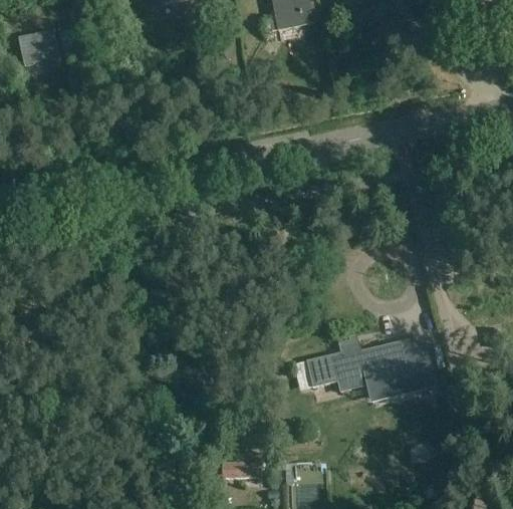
[(272,0),(278,29),(314,22),(309,0),(272,0)]
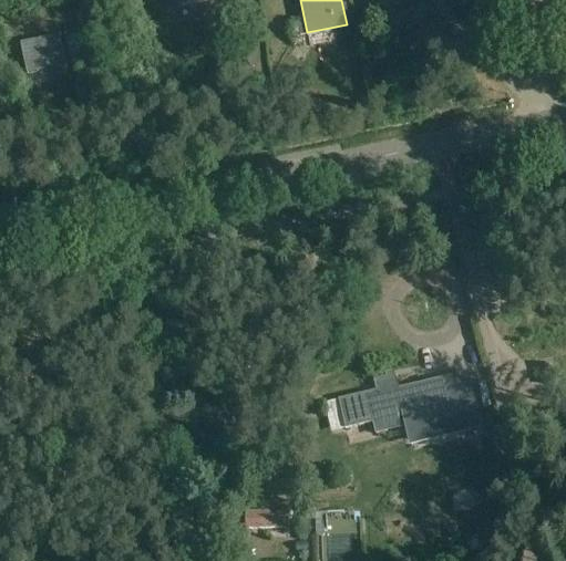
[(83,9),(73,11),(75,22),(84,20),(83,9)]
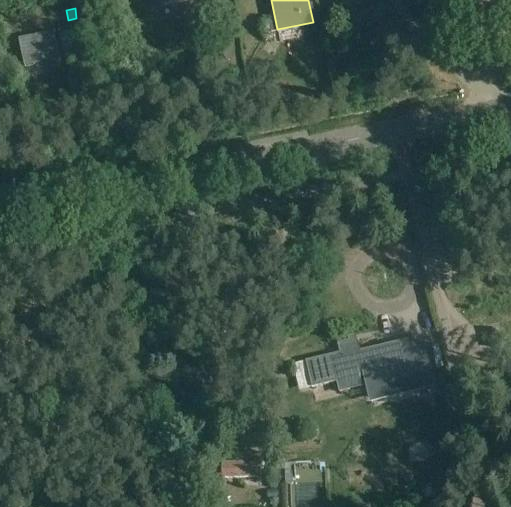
[(61,63),(54,28),(17,35),(22,64),(47,59),(48,65),(61,63)]
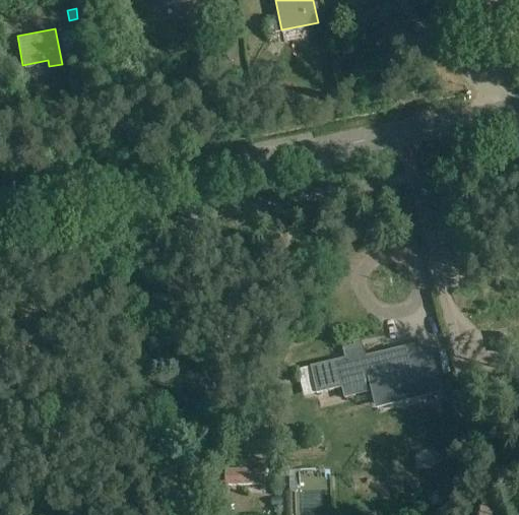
[(379,224),(378,216),(371,218),(374,237),(386,235),(384,223),(379,224)]
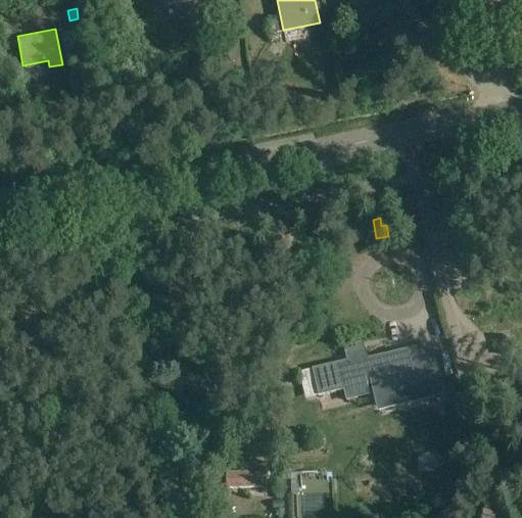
[(367,356),(366,352),(364,343),(363,343),(362,339),(354,341),(356,345),(344,347),(346,357),(312,365),(318,390),(351,383),(354,392),(374,387),(378,404),(412,395),(411,389),(425,385),(422,372),(436,368),(429,341),(367,356)]
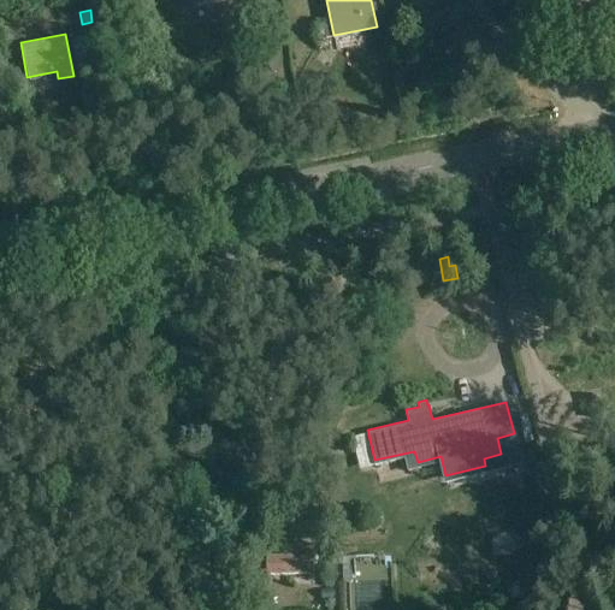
[(350,578),(353,578),(355,578),(354,558),(341,558),(342,582),(350,582),(350,578)]
